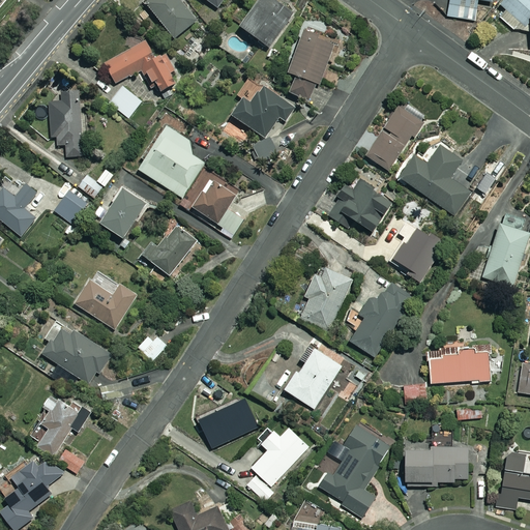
[(196,22),(178,0),(150,0),(146,4),(174,39),(196,22)]
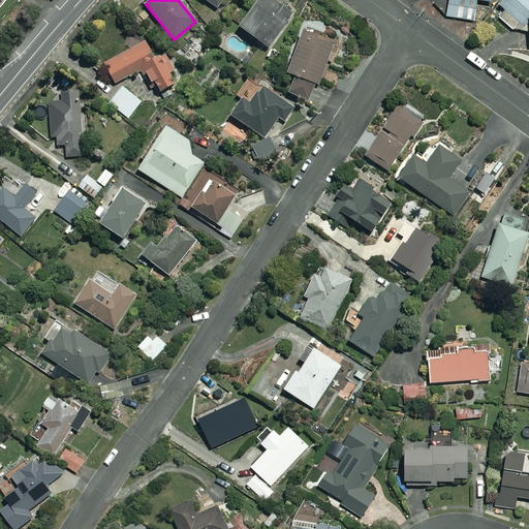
[(205,0),(217,8),(222,0),(205,0)]
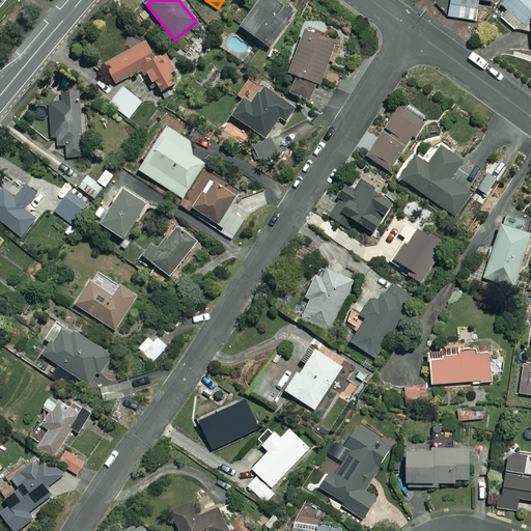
[(295,12),(276,0),(259,0),(240,27),(269,48),(295,12)]
